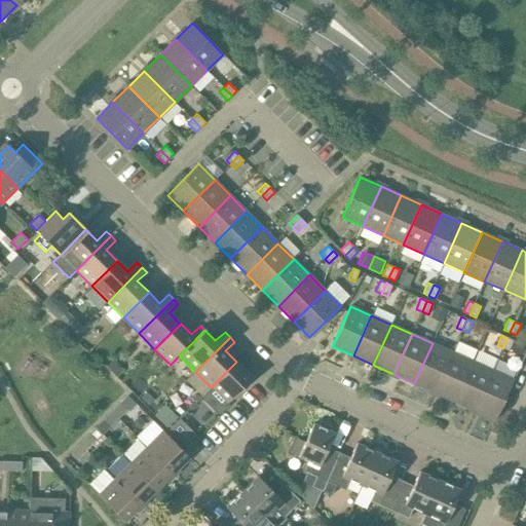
[(508,338),(502,348),(509,351),(514,340),(508,338)]
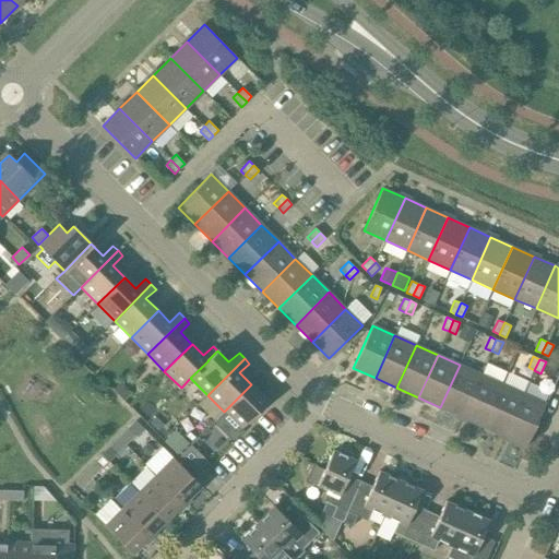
[(462,417),(480,375),(460,365),(440,407),(462,417)]
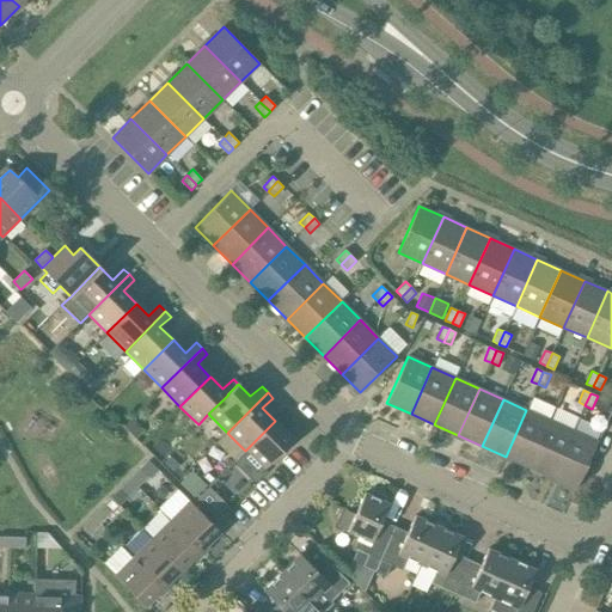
[(528,467),(550,420),(526,410),(506,457),(528,467)]
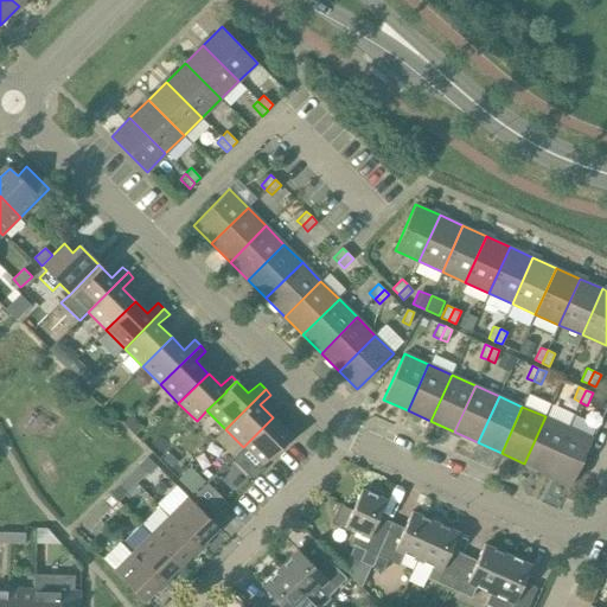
[(548,473),(569,427),(545,416),(524,464),(548,473)]
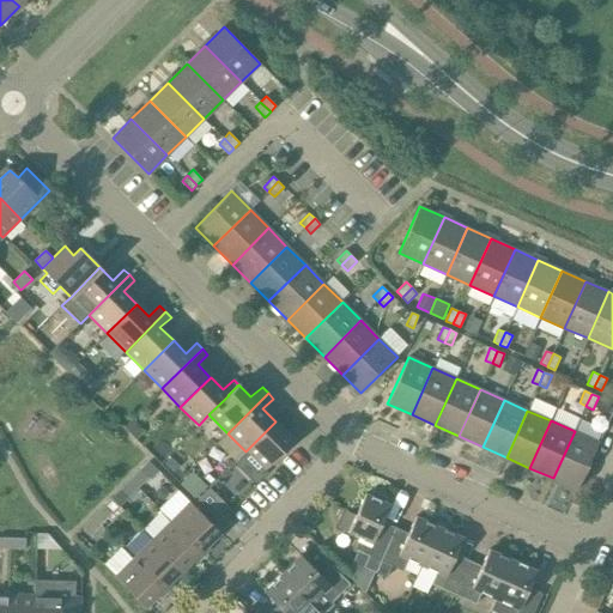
[(287,435),(275,422),(246,451),(265,471),(305,430),(298,424),(287,435)]
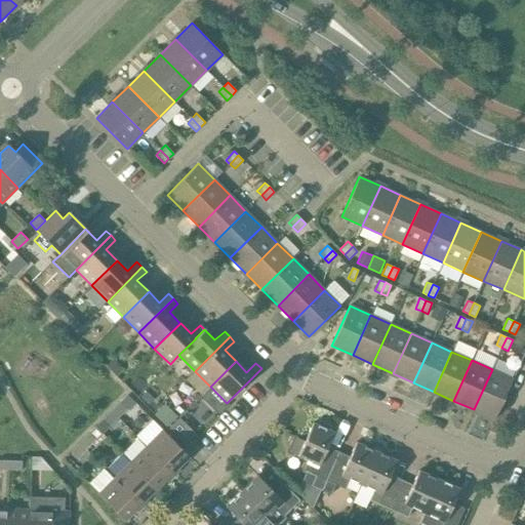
[(513,379),(492,369),(474,409),(494,419),(513,379)]
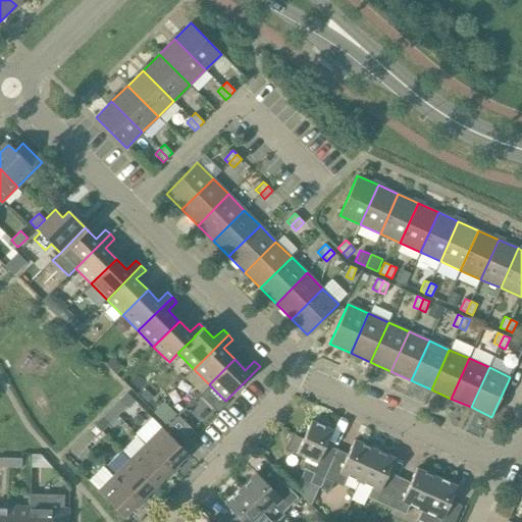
[(119,400),(111,409),(117,416),(126,407),(127,409),(136,402),(126,393),(119,400)]
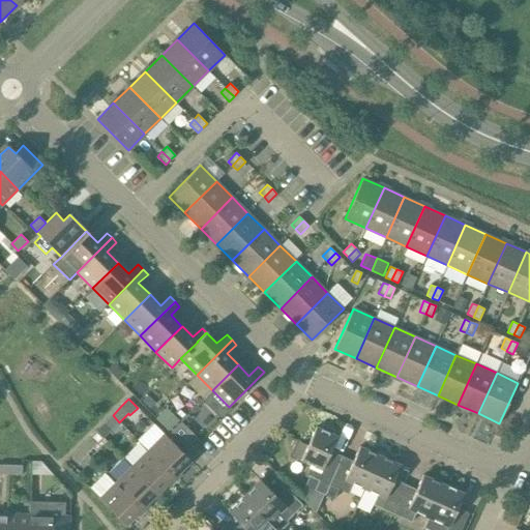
[(113,415),(102,424),(110,432),(119,422),(113,415)]
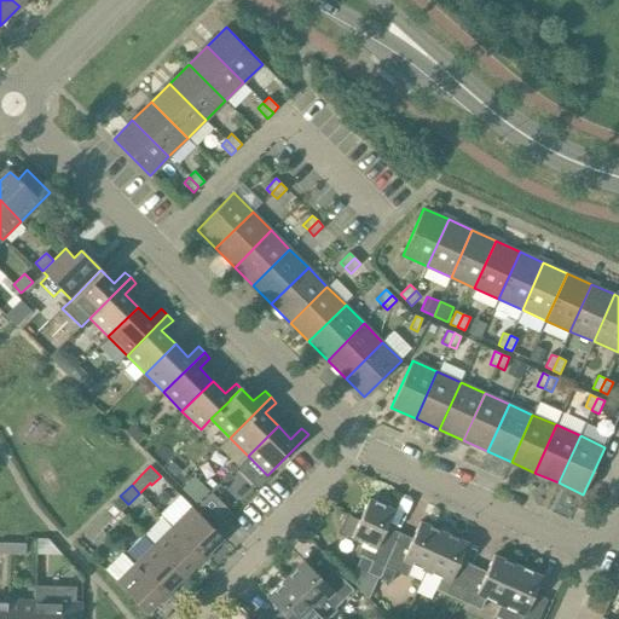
[(393,504),(374,496),(371,501),(369,499),(359,520),(350,515),(342,532),(366,544),(362,556),(372,561),(368,572),(379,577),(395,541),(382,534),(393,510),(391,509),(393,504)]
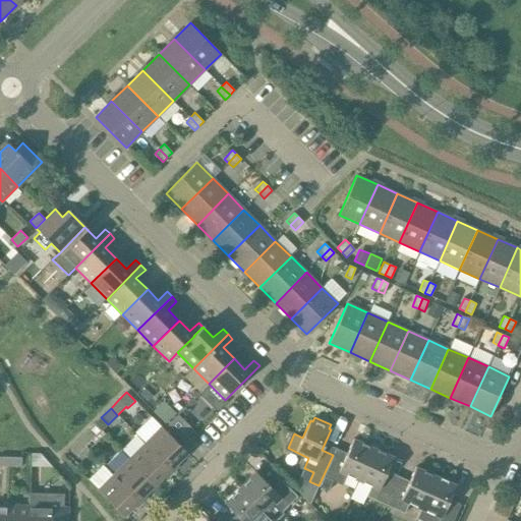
[(146,443),(171,469),(187,453),(162,426),(146,443)]
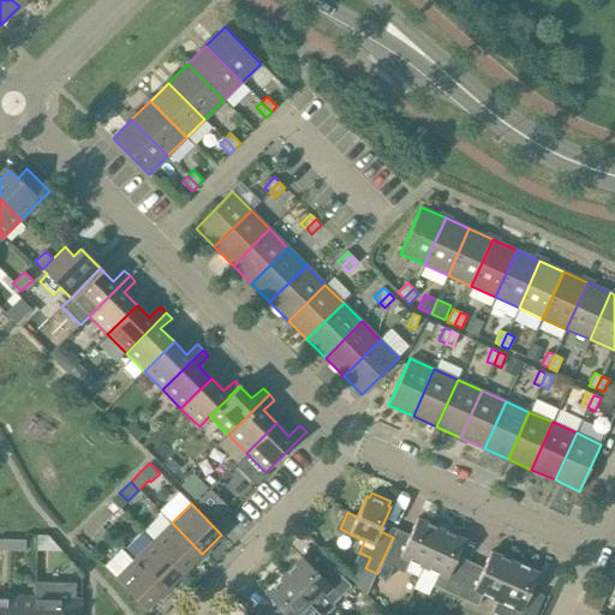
[(94,518),(101,526),(112,515),(105,508),(94,518)]
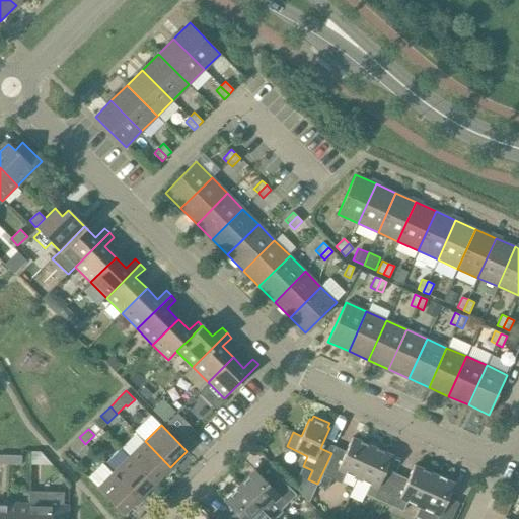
[(85,444),(79,437),(70,446),(76,453),(85,444)]
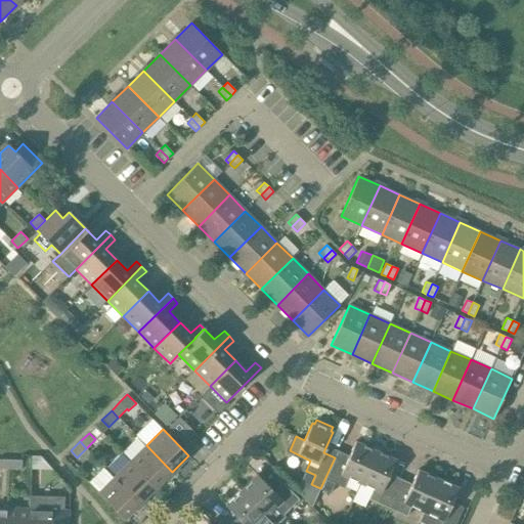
[(360,483),(376,450),(355,441),(346,463),(335,457),(320,488),(330,493),(334,483),(344,488),(348,477),(360,483)]
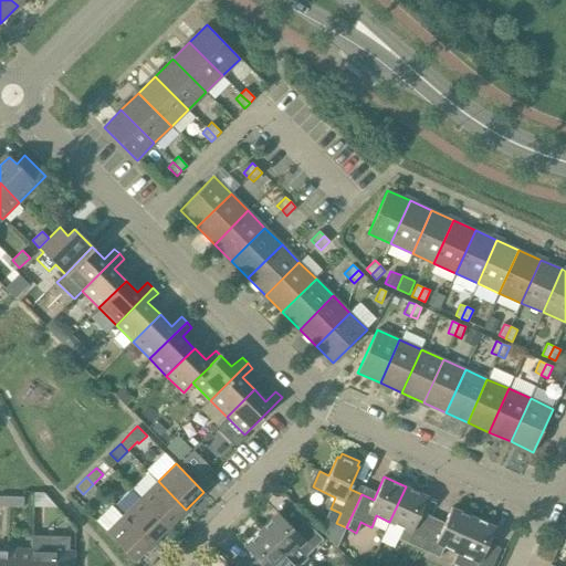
[(169,526),(186,510),(158,481),(140,499),(169,526)]
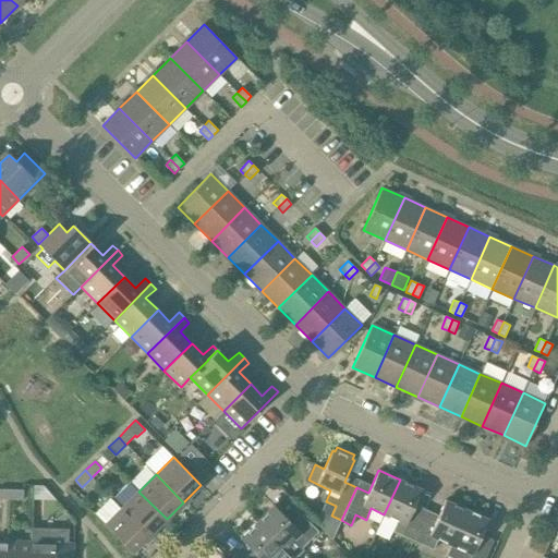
[(413,541),(423,517),(411,511),(421,489),(400,480),(384,514),(397,520),(392,531),(413,541)]
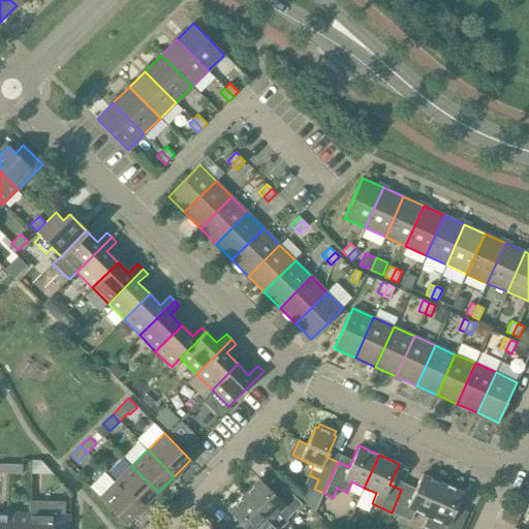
[(0,473),(9,473),(9,464),(0,463),(0,473)]
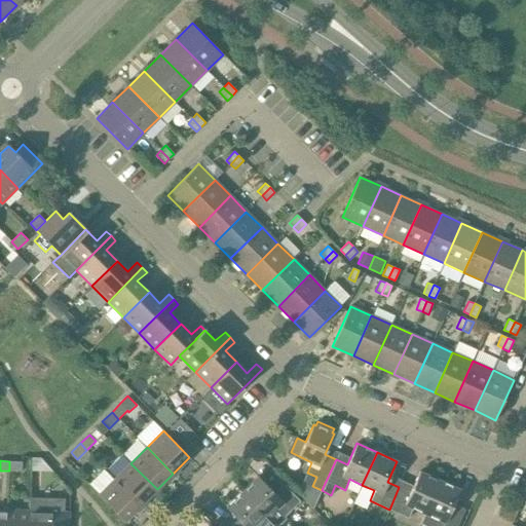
[(22,461),(9,461),(9,471),(22,472),(22,461)]
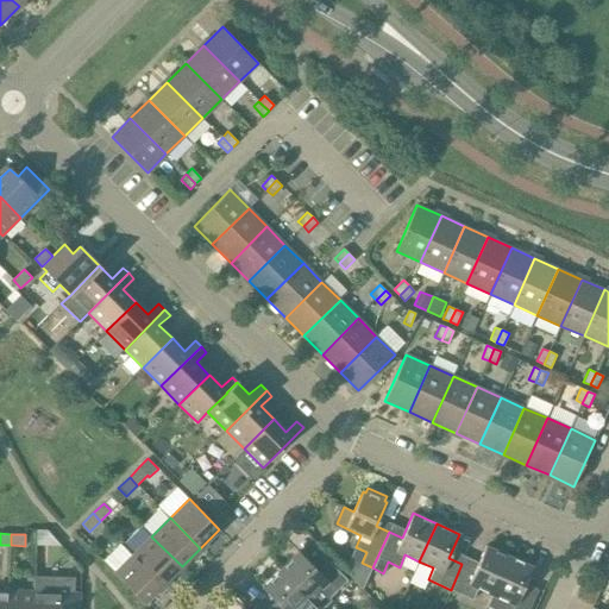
[(151,537),(133,554),(163,584),(182,566),(151,537)]
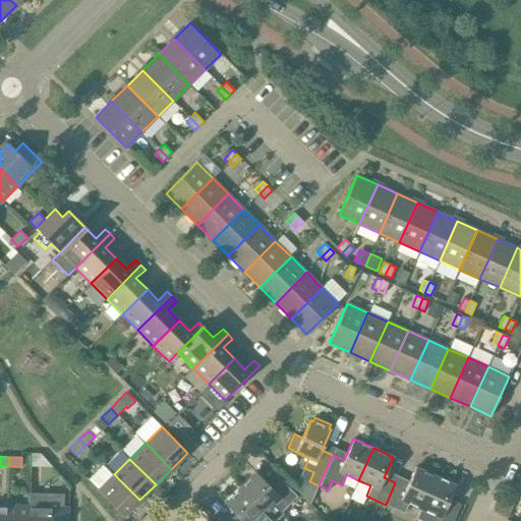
[(421,509),(436,476),(416,467),(406,487),(395,482),(386,505),(404,513),(409,503),(421,509)]
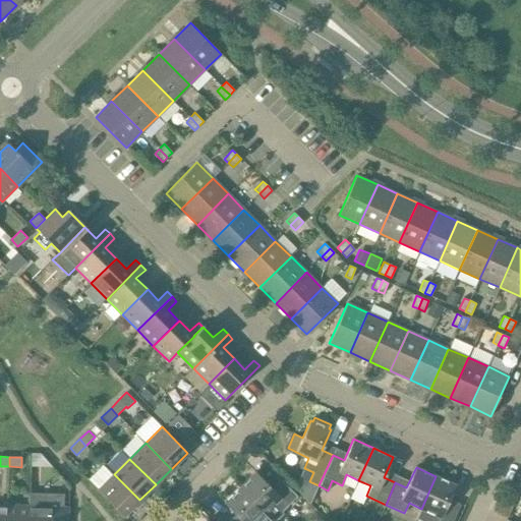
[(240,487),(265,513),(266,512),(274,520),(278,520),(283,515),(283,511),(297,497),(280,479),(272,488),(255,472),(240,487)]
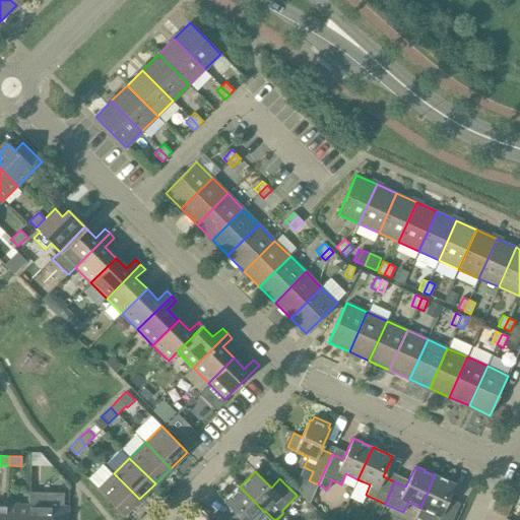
[(139,499),(114,473),(98,490),(123,515),(139,499)]
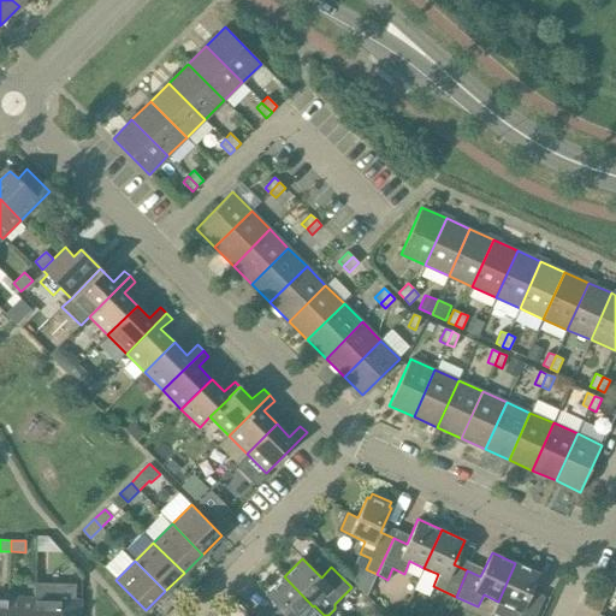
[(539,574),(515,563),(498,602),(499,602),(493,614),(499,615),(535,615),(542,604),(528,598),(539,574)]
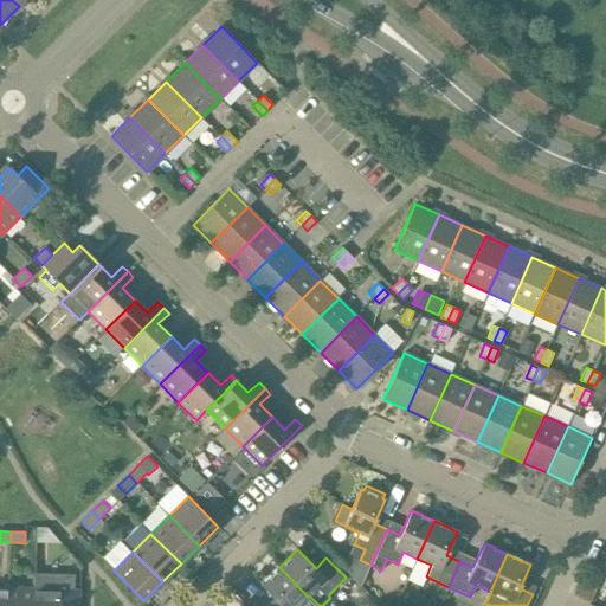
[(317,605),(318,605),(309,595),(308,597),(279,567),(262,585),(279,604),(277,605),(317,605)]
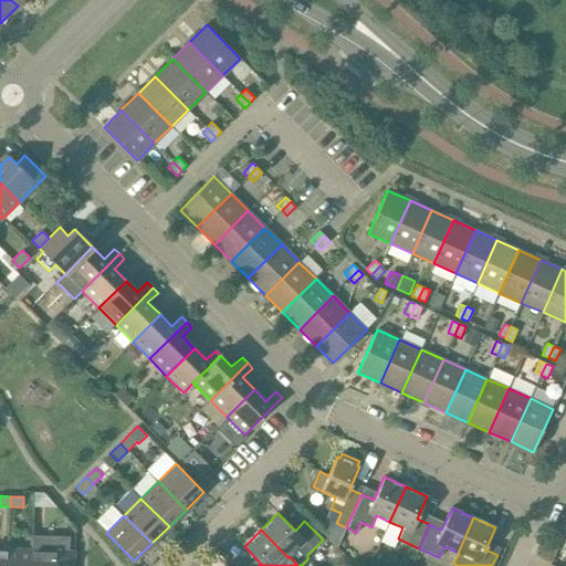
[(32,549),(31,565),(69,565),(70,551),(69,551),(69,536),(38,536),(33,535),(32,549)]
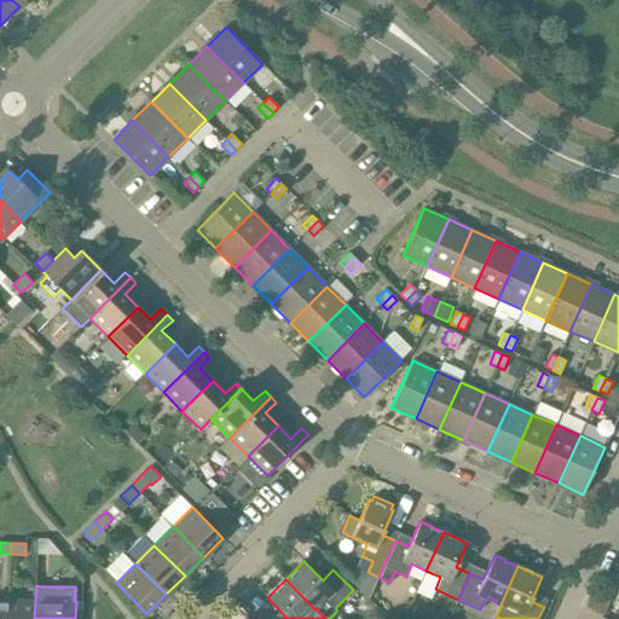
[(34,618),(35,601),(9,600),(7,618),(34,618)]
